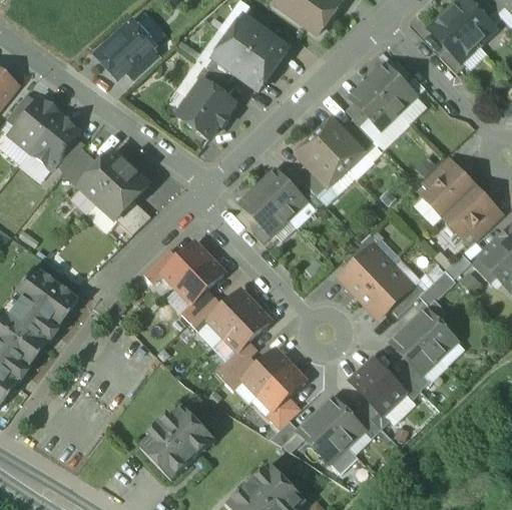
[(279,0),(275,6),(317,36),(340,4),(334,0),(279,0)]
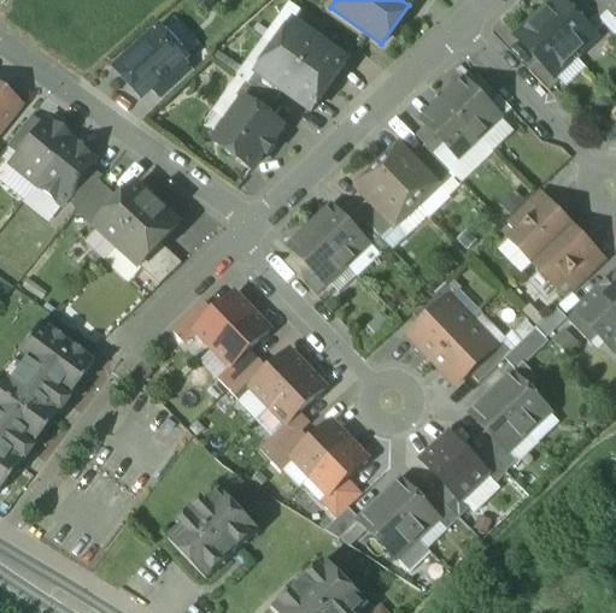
[(564,5),(561,0),(556,0),(537,18),(574,56),(594,36),(585,25),(564,5)]
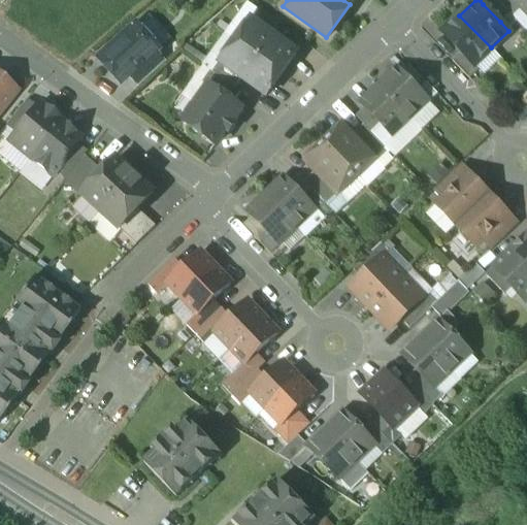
[(508,13),(496,0),(487,0),(483,4),(500,22),(508,13)]
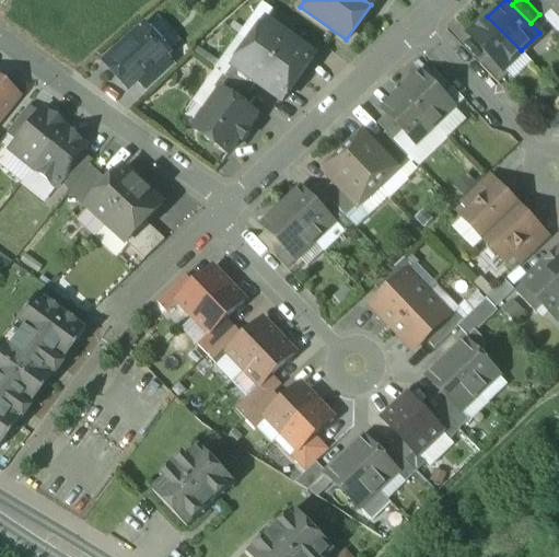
[(551,6),(545,0),(526,0),(539,14),(542,15),(551,6)]
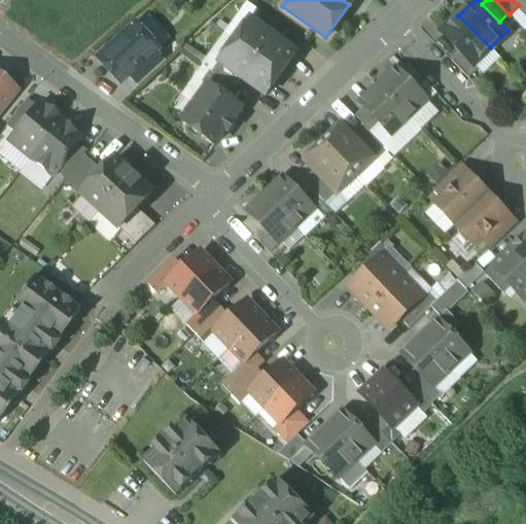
[(513,0),(519,5),(522,9),(525,5),(525,0),(513,0)]
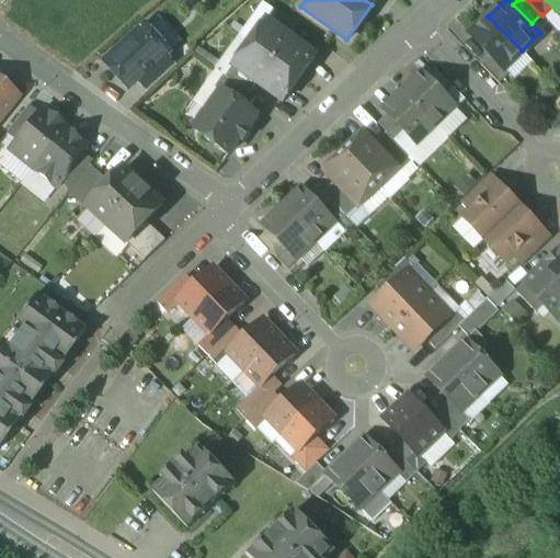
[(296,25),(273,9),(265,20),(288,36),(296,25)]
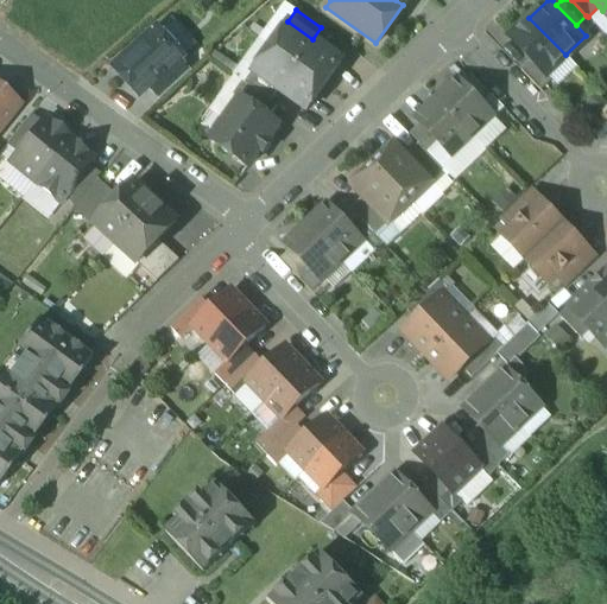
[(566,55),(529,18),(509,37),(530,59),(545,75),(547,74),(566,55)]
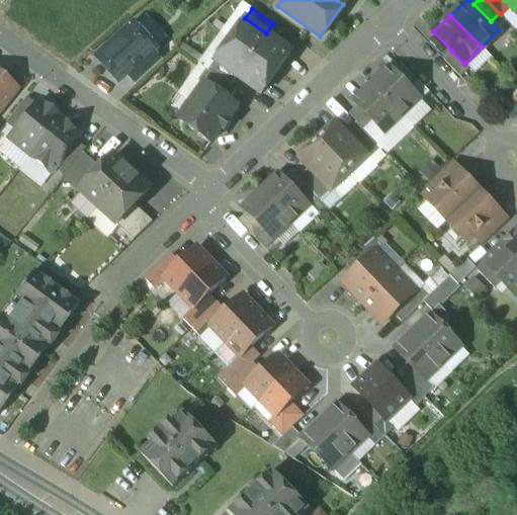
[(266,33),(245,18),(230,39),(276,72),(290,52),(266,33)]
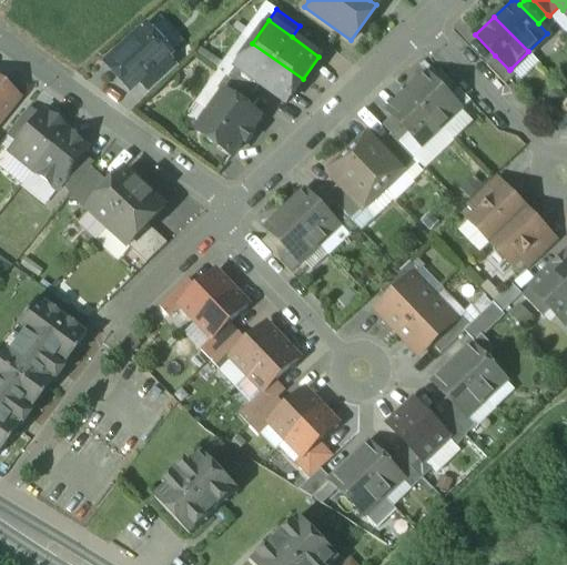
[(170,52),(145,27),(107,62),(130,89),(138,81),(168,54),(170,52)]
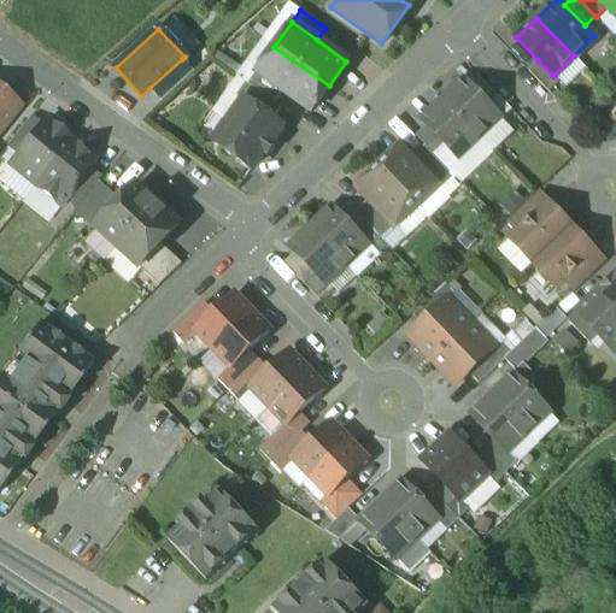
[(329,86),(274,47),(256,72),(282,90),(311,111),(329,86)]
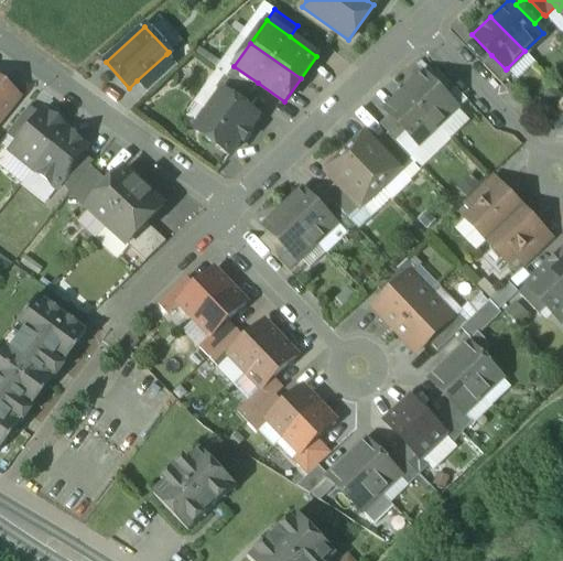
[(166,54),(137,81),(148,93),(176,65),(166,54)]
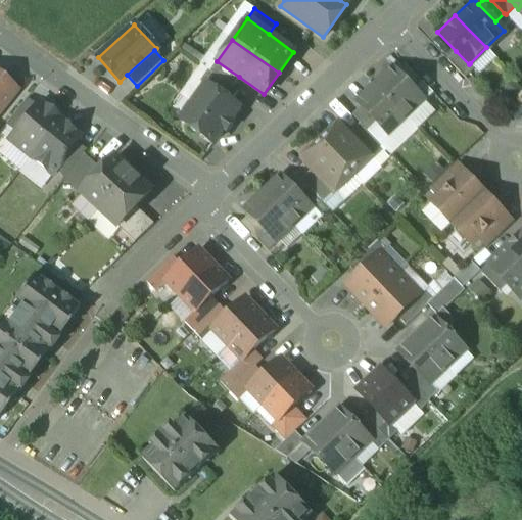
[(456,51),(447,59),(464,78),(474,68),(470,63),(469,64),(456,51)]
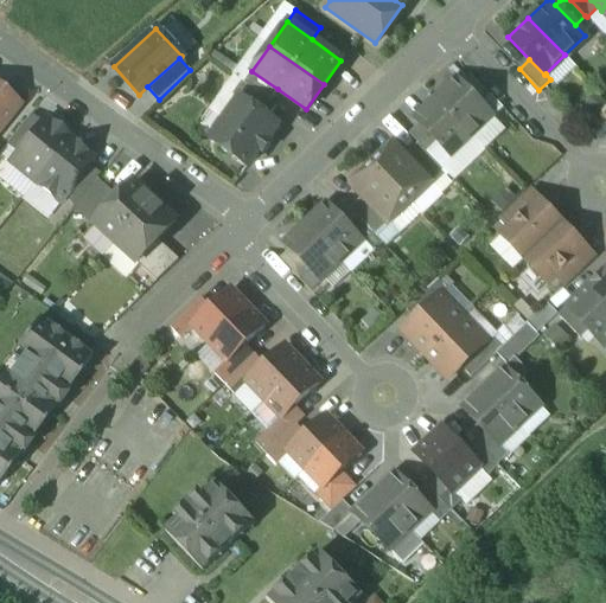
[(278,89),(252,71),(243,82),(269,101),(278,89)]
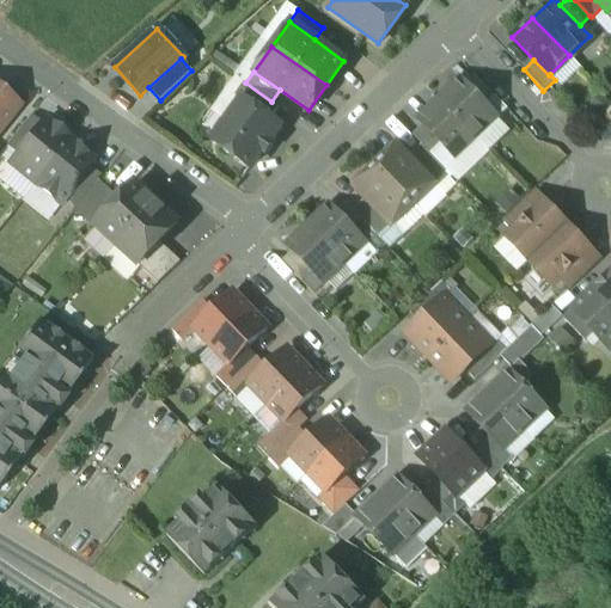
[(494,94),(474,74),(464,84),(484,104),(494,94)]
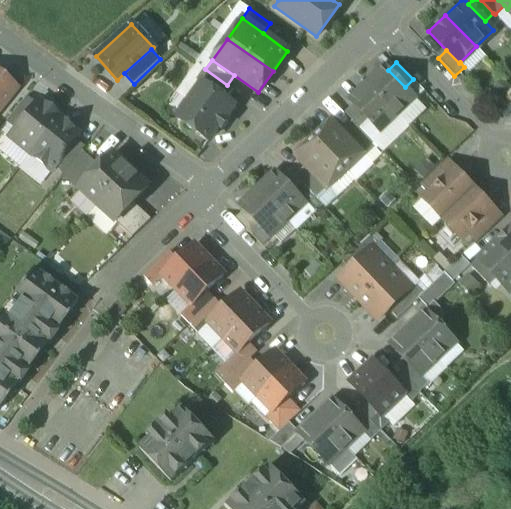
[(384,66),(366,82),(397,114),(414,97),(405,87),(388,70),(384,66)]
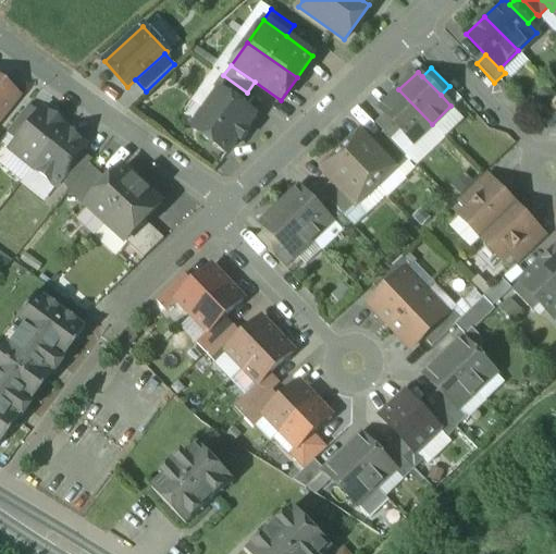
[(223,75),(221,74),(212,86),(220,91),(221,90),(245,108),(252,97),(247,93),(223,75)]
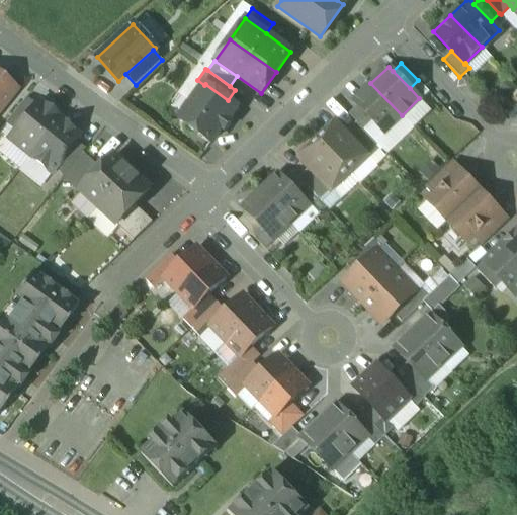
[(0,104),(14,87),(0,76),(0,104)]
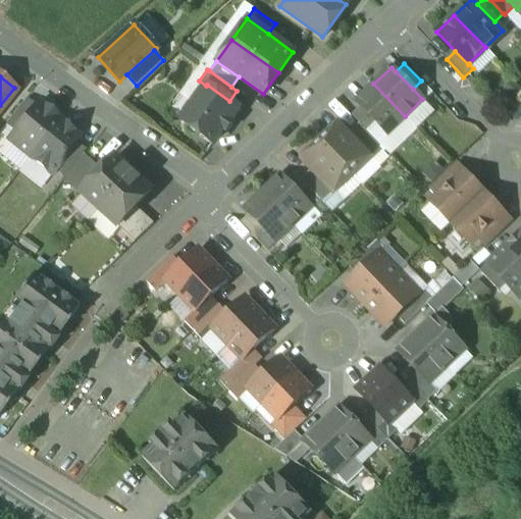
[(373,84),(356,101),(377,123),(387,134),(405,116),(373,84)]
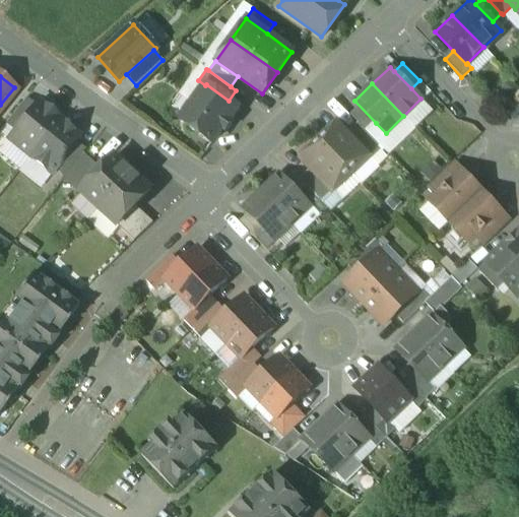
[(229,101),(206,84),(205,85),(195,100),(186,101),(181,109),(182,118),(181,119),(211,141),(221,128),(223,129),(230,121),(228,119),(237,107),(229,101)]
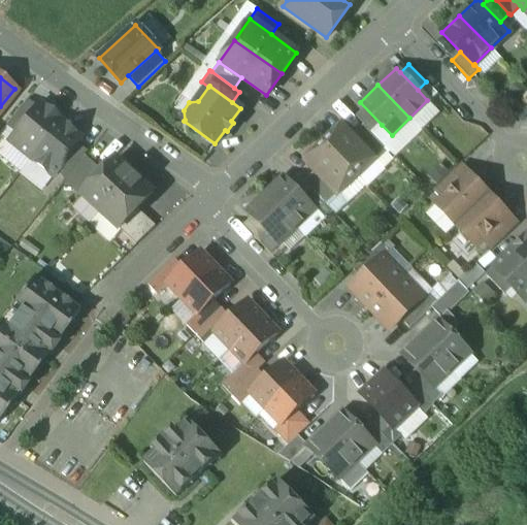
[(24,99),(4,124),(13,131),(33,107),(24,99)]
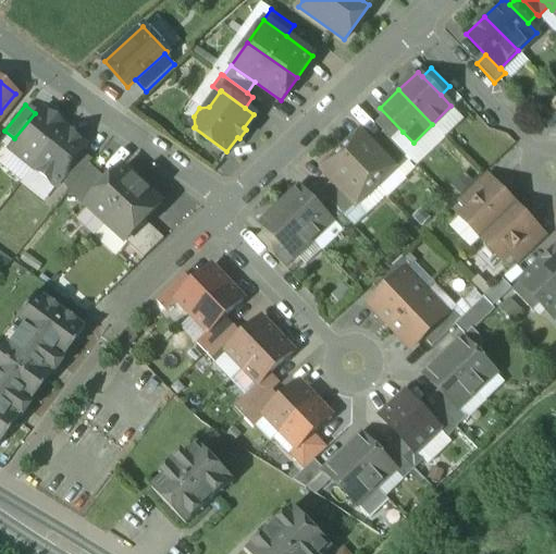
[(14,138),(7,148),(31,168),(63,126),(39,108),(35,113),(14,138)]
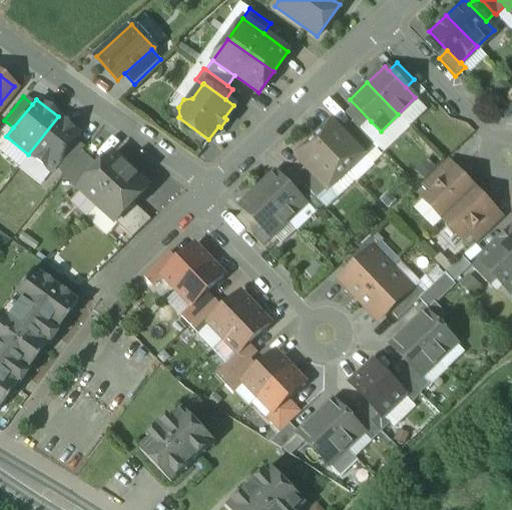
[(371,121),(354,103),(346,112),(353,120),(362,129),(371,121)]
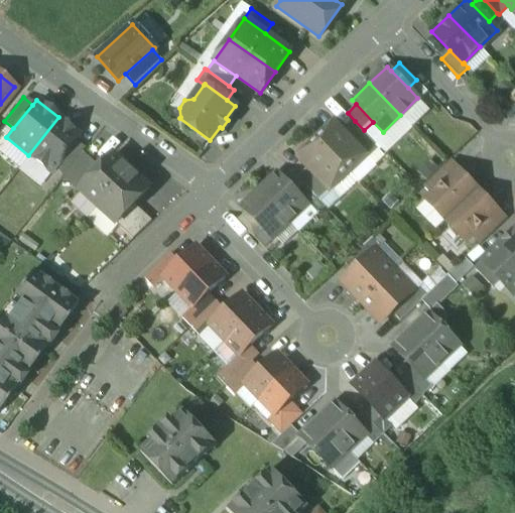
[(80,134),(58,117),(28,155),(49,172),(75,141),(80,134)]
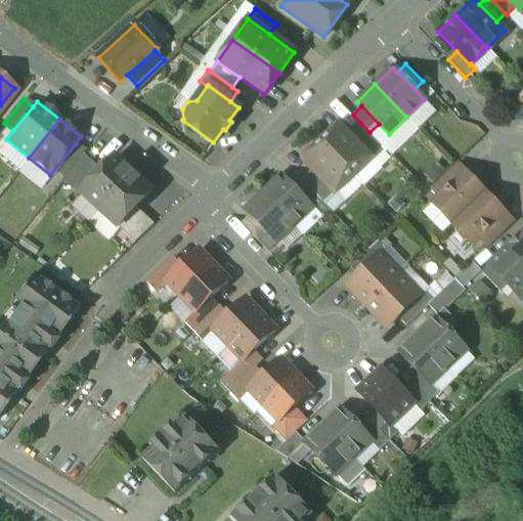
[(350,133),(341,123),(321,141),(353,174),(372,156),(350,133)]
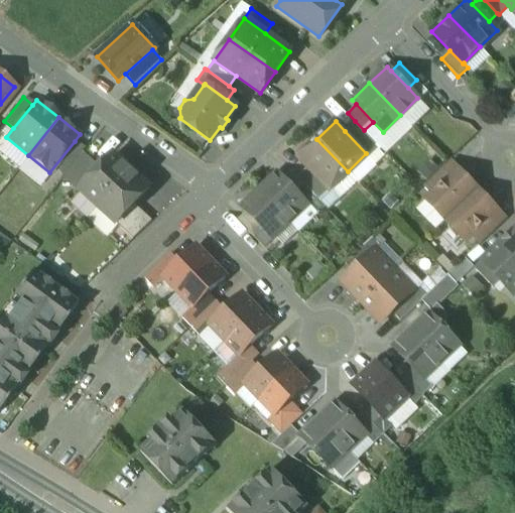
[(364,130),(355,121),(345,131),(366,153),(377,143),(364,130)]
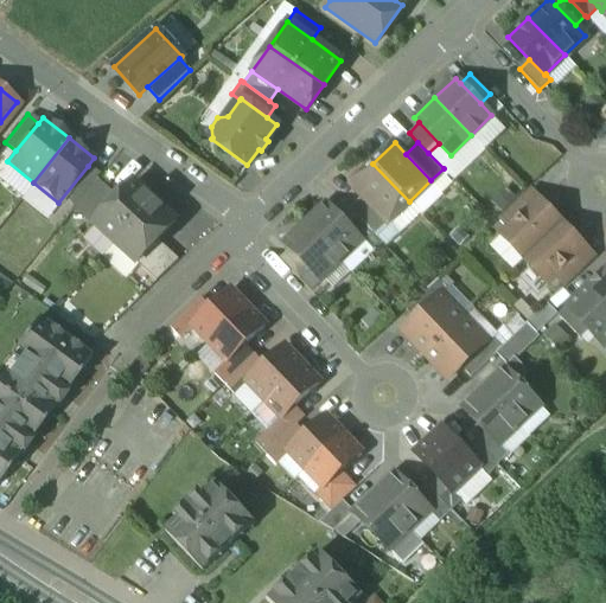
[(409,201),(372,164),(350,184),(362,196),(387,223),(409,201)]
